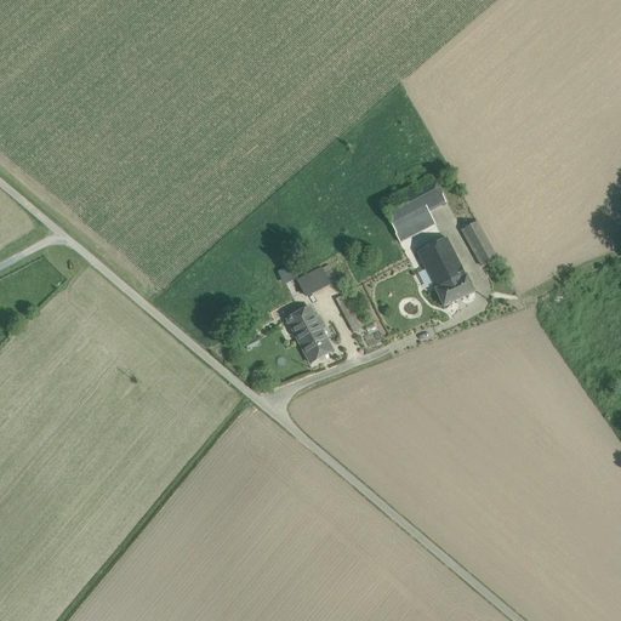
[(432,177),(381,204),(394,231),(419,217),(428,212),(445,203),(432,177)]
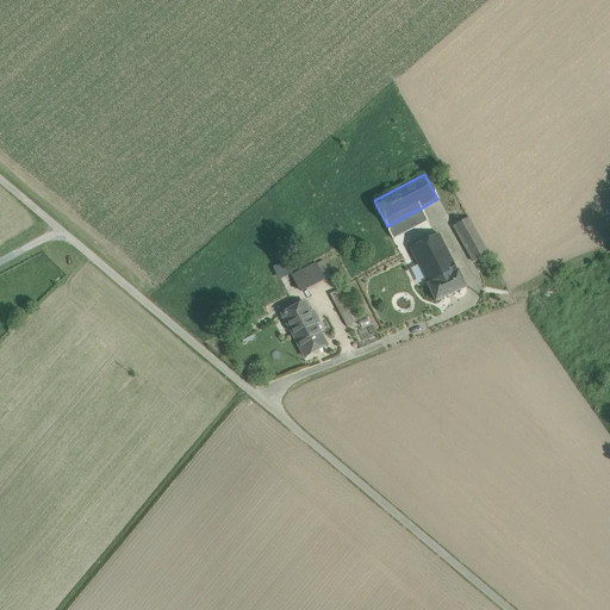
[(421,209),(411,213),(418,224),(427,219),(421,209)]
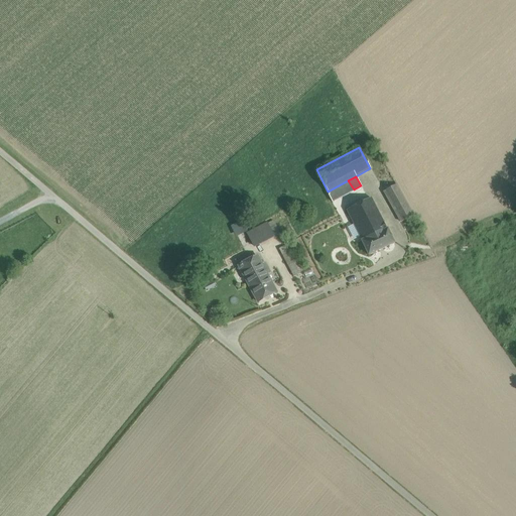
[(348,180),(328,191),(330,196),(329,196),(332,202),(354,189),(348,180)]
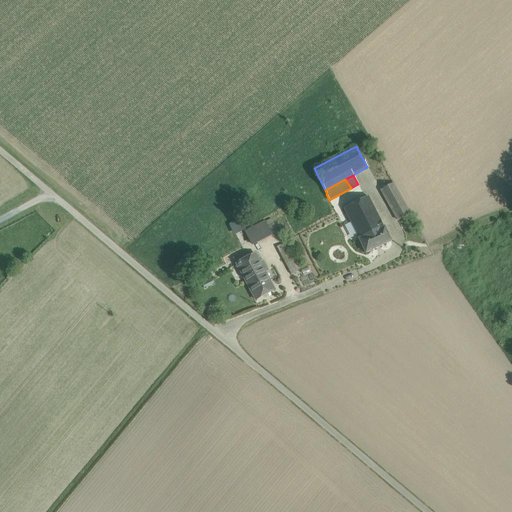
[(402,199),(393,183),(381,190),(390,207),(402,199)]
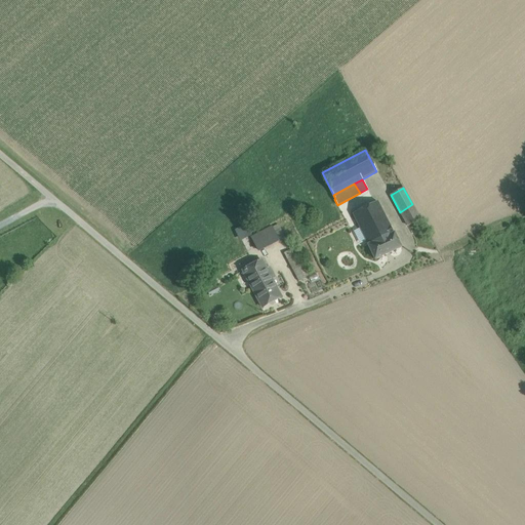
[(377,202),(353,214),(361,230),(367,242),(368,245),(394,234),(377,202)]
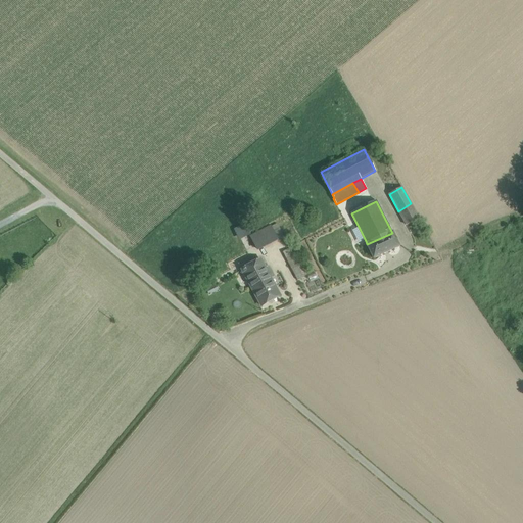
[(411,203),(398,211),(407,225),(419,219),(411,203)]
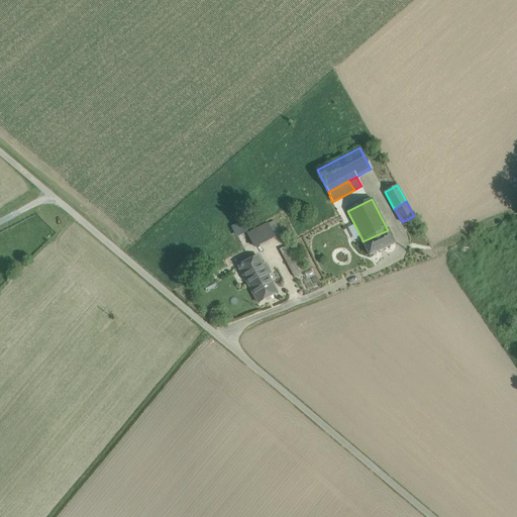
[(246,231),(241,221),(231,227),(236,236),(246,231)]
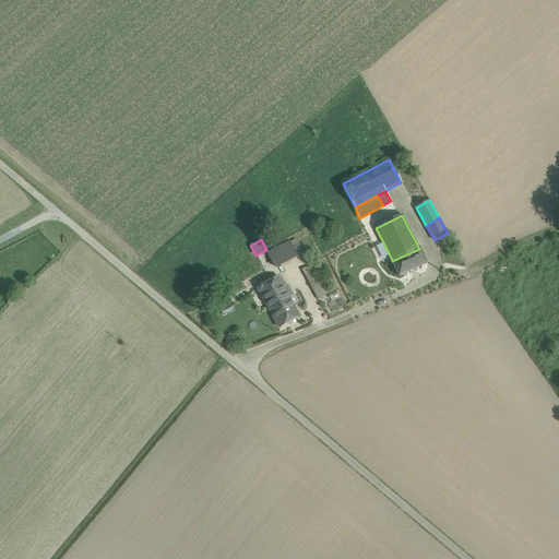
[(289,242),(293,248),(299,245),(297,239),(289,242)]
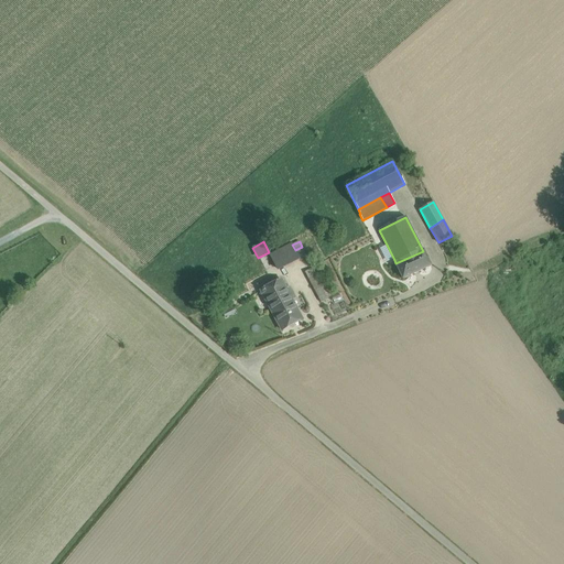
[(292,245),(271,256),(278,270),(300,259),(295,250),(292,245)]
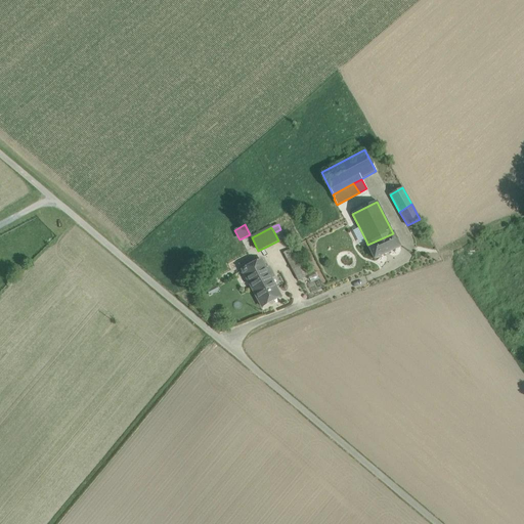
[(280,229),(274,232),(278,241),(285,237),(280,229)]
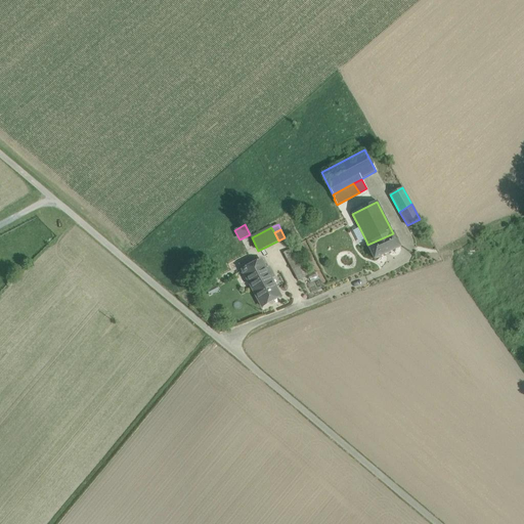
[(360,245),(366,242),(360,229),(353,232),(360,245)]
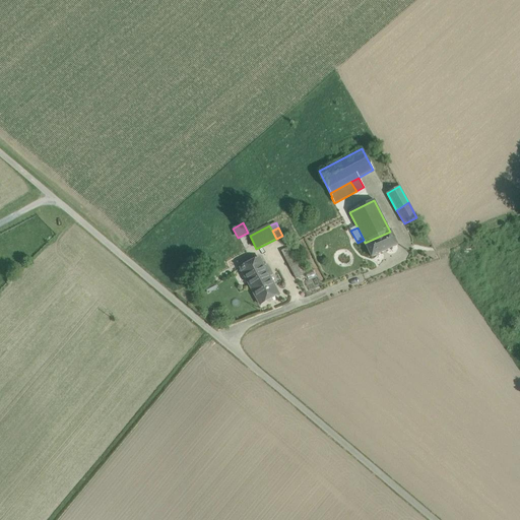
[(365,243),(372,257),(397,246),(390,232),(365,243)]
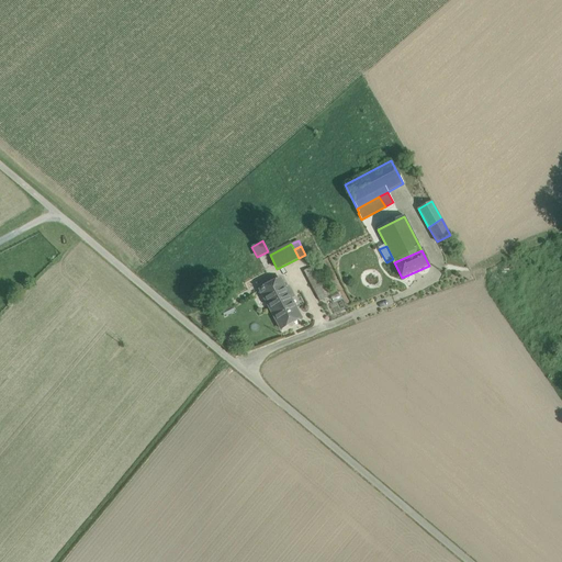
[(315,266),(304,271),(319,302),(327,298),(317,280),(318,280),(316,274),(318,273),(315,266)]
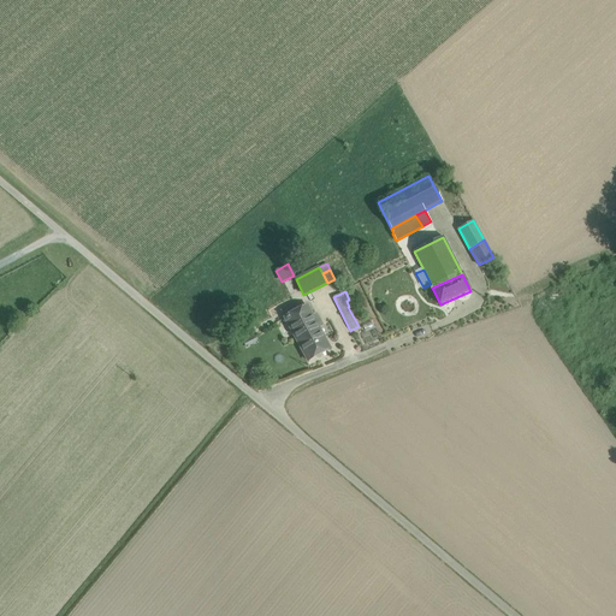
[(292,306),(282,312),(285,318),(296,313),(292,306)]
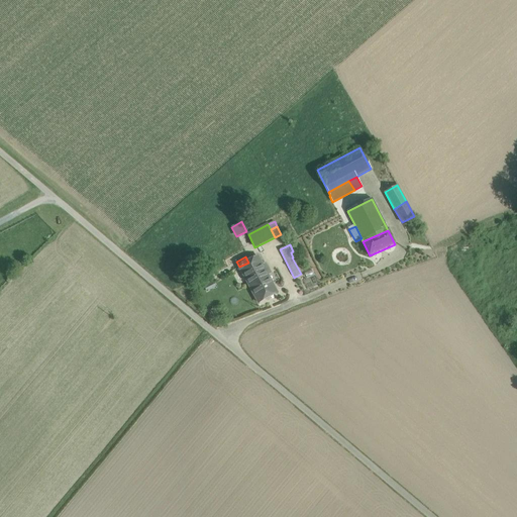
[(248,263),(239,267),(250,287),(269,278),(257,257),(248,263)]
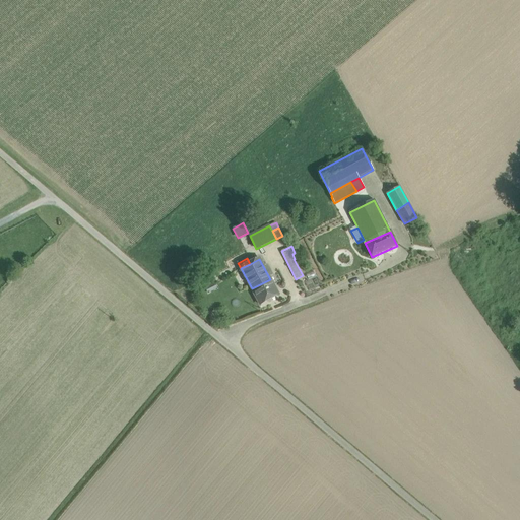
[(270,279),(252,288),(260,304),(278,295),(270,279)]
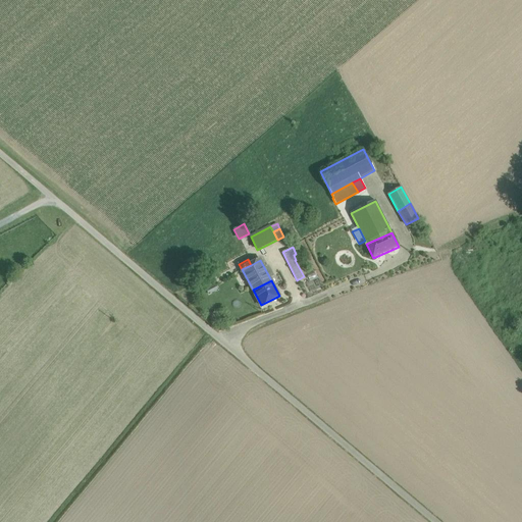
[(207,292),(209,296),(219,291),(216,286),(207,292)]
